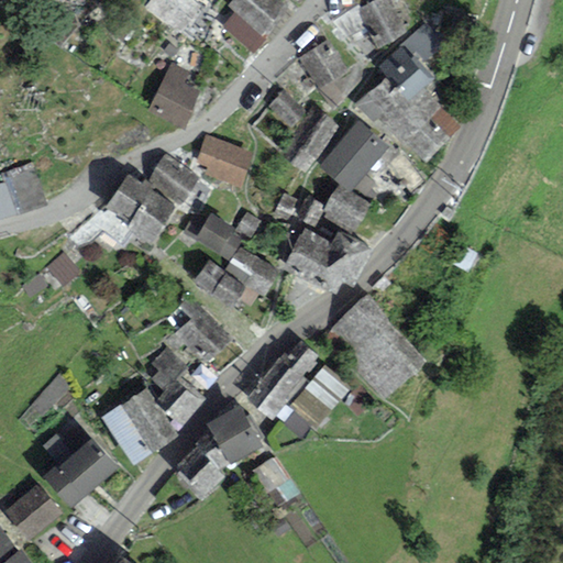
[(194,0),(148,0),(143,10),(178,36),(201,4),(194,0)]
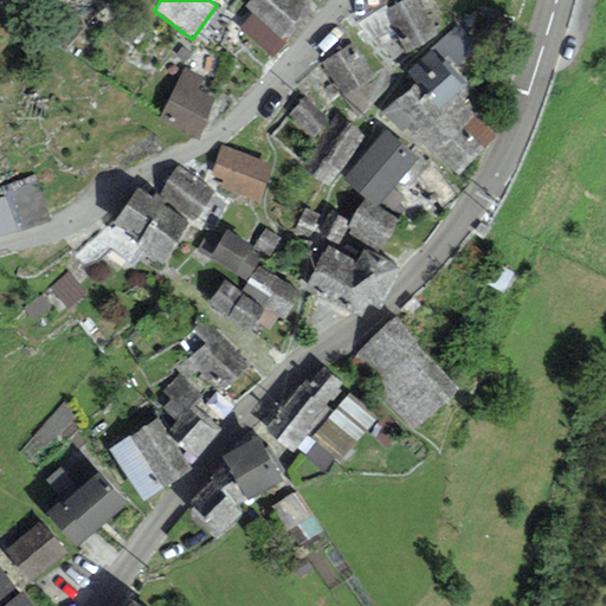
[(309,10),(297,0),(249,0),(243,7),(252,14),(283,42),(309,10)]
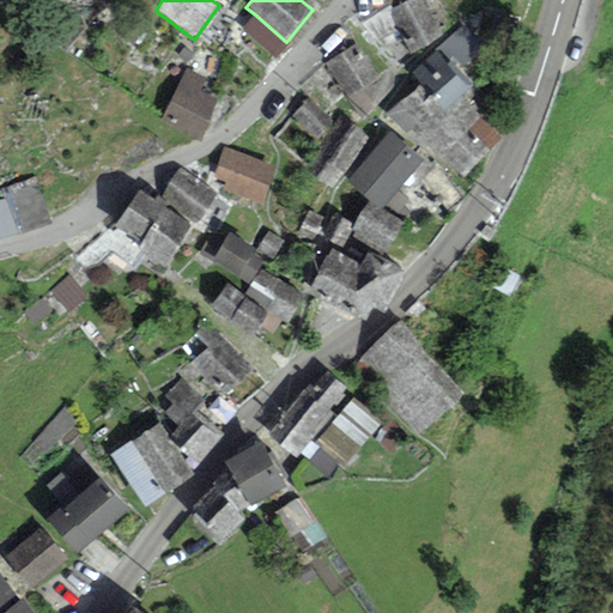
[(443,38),(424,0),(410,0),(388,11),(408,54),(443,38)]
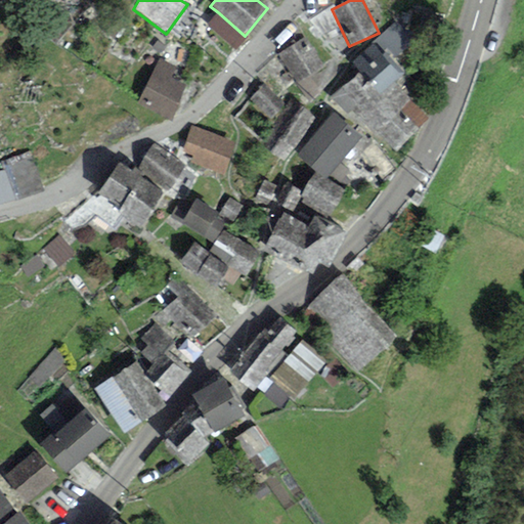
[(341,53),(349,46),(332,9),(330,4),(309,20),(341,53)]
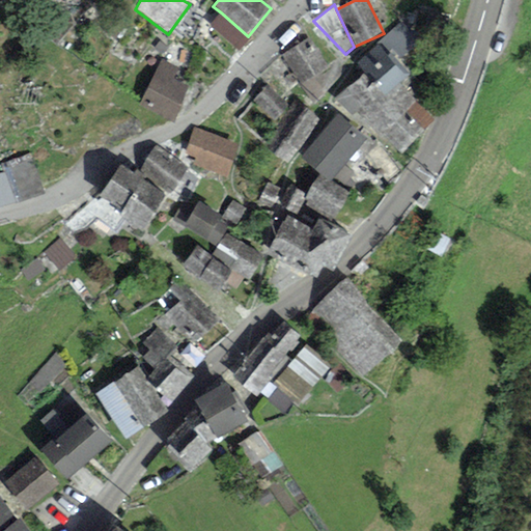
[(251,39),(248,36),(221,12),(210,25),(240,52),(251,39)]
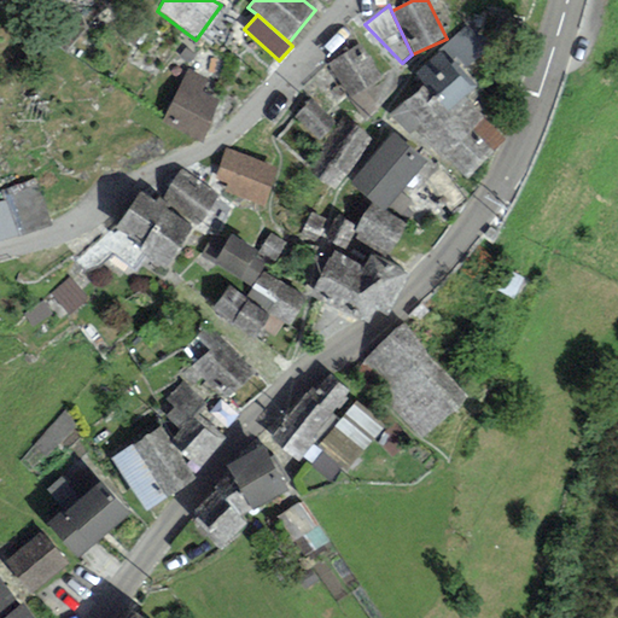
[(448,111),(471,92),(474,88),(459,71),(484,47),(466,27),(437,52),(439,53),(415,75),(448,111)]
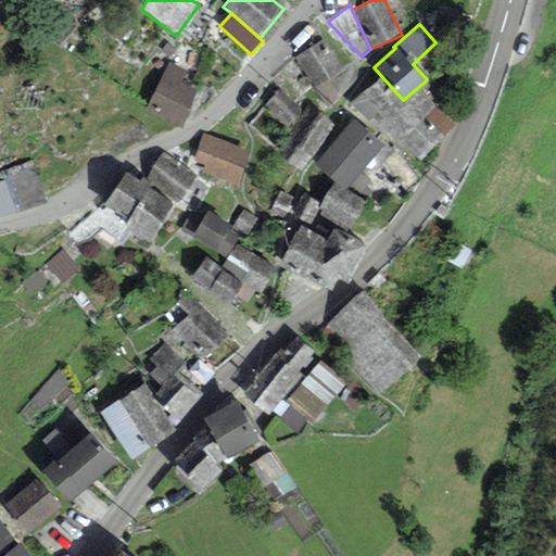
[(342,71),(323,40),(295,59),(314,88),(342,71)]
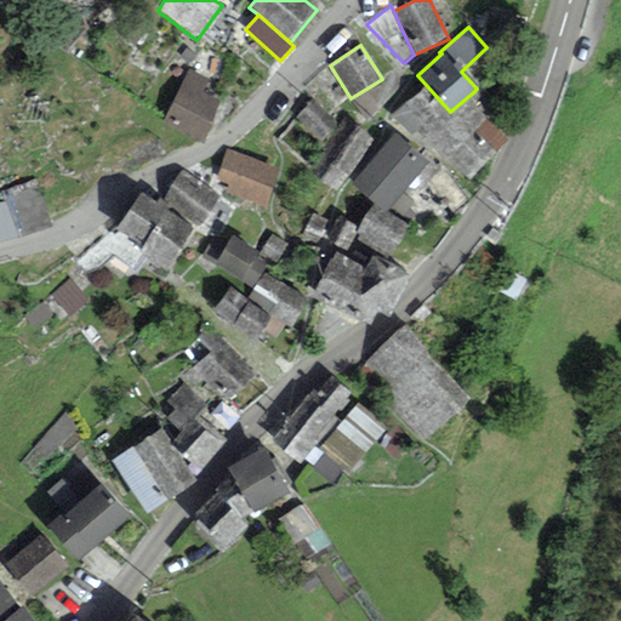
[(208,80),(187,70),(163,121),(204,146),(220,101),(201,91),(208,80)]
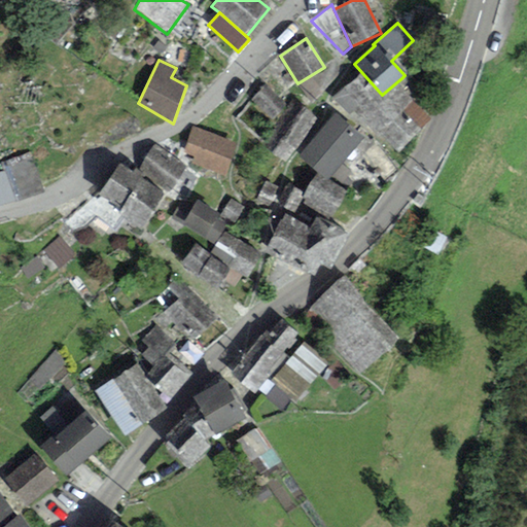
[(354,64),(329,94),(349,116),(353,112),(378,138),(380,135),(413,102),(419,96),(401,78),(382,95),(354,64)]
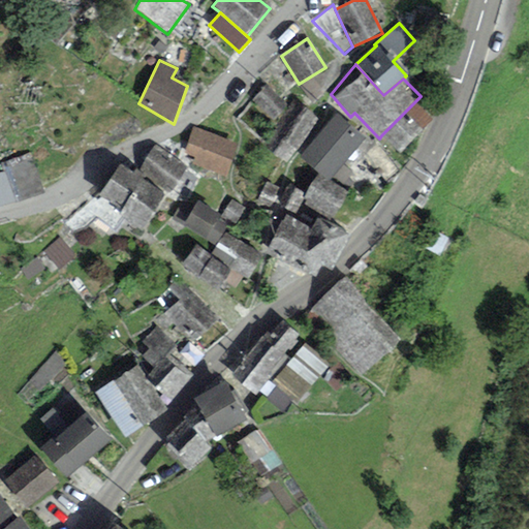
[(268,84),(249,104),(270,122),(287,101),(268,84)]
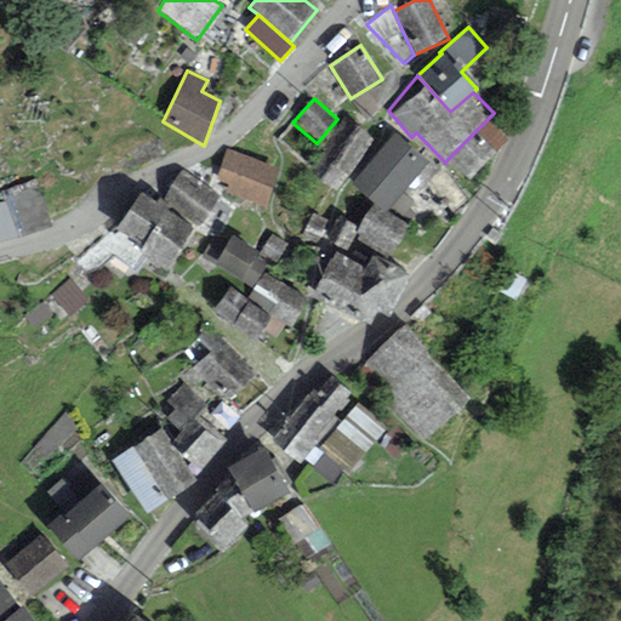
[(374,141),(345,120),(307,172),(336,193),(374,141)]
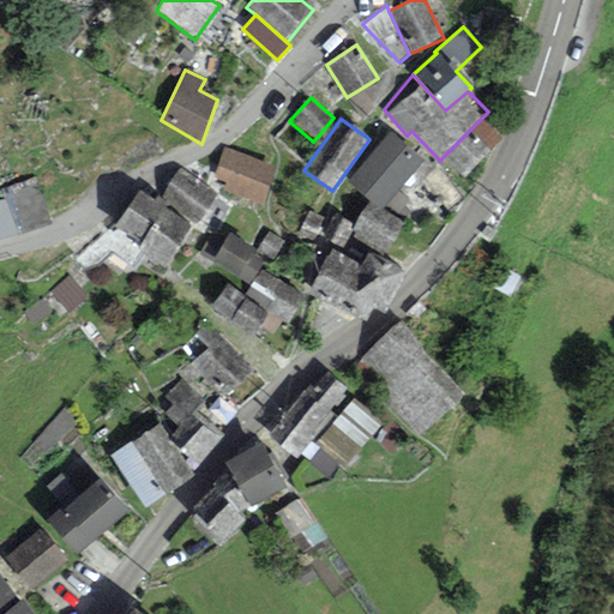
[(504,142),(481,119),(443,157),(465,180),(504,142)]
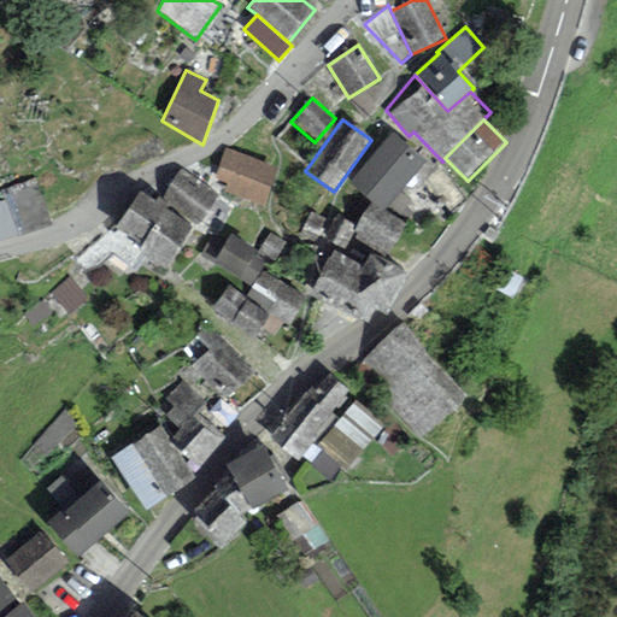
[(425,164),(392,134),(348,182),(372,203),(382,211),(425,164)]
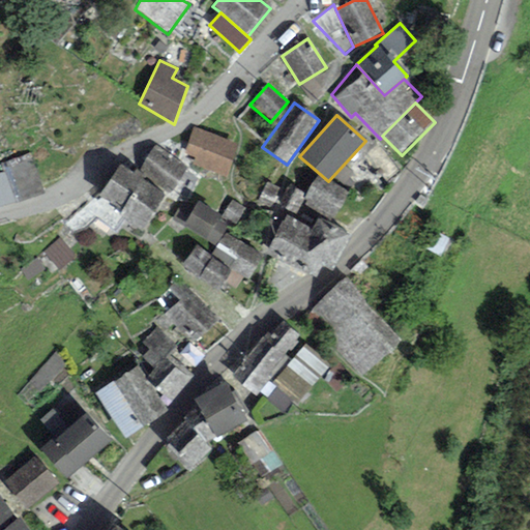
[(238,144),(193,127),(183,153),(195,157),(192,164),(226,176),(238,144)]
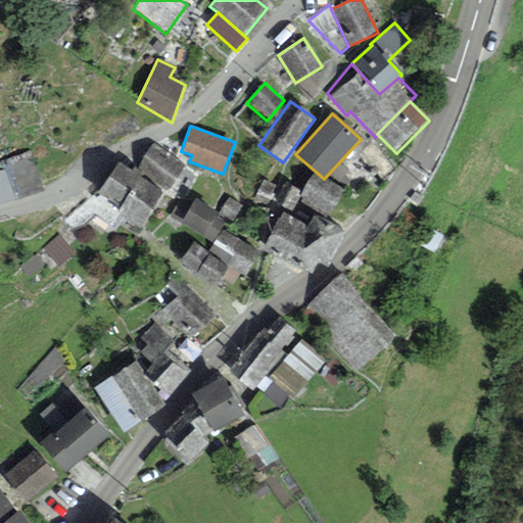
[(153,144),(137,169),(167,191),(185,165),(153,144)]
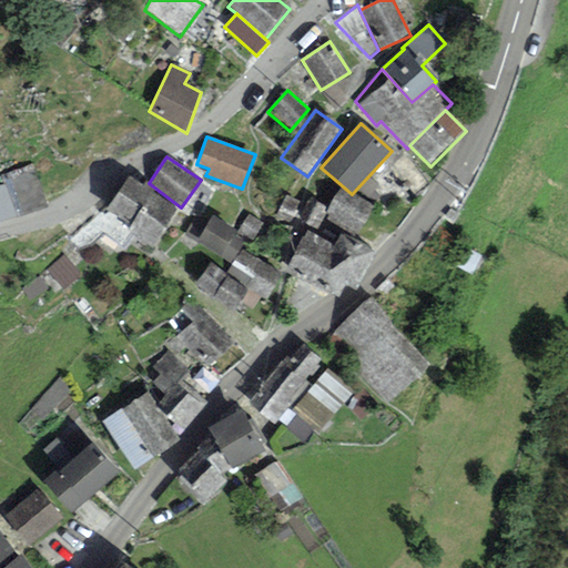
[(30,168),(0,178),(0,215),(42,201),(30,168)]
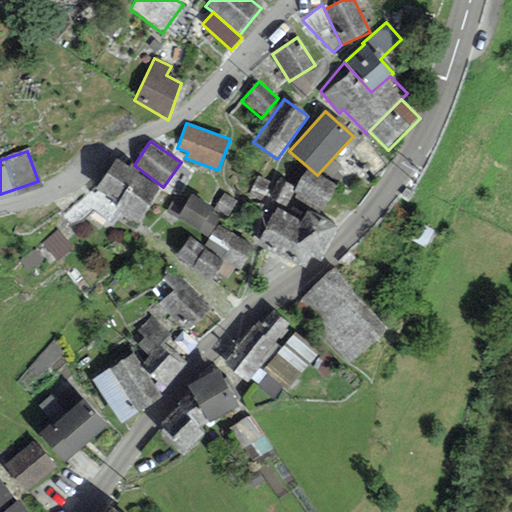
[(128,168),(115,159),(92,193),(136,222),(159,188),(137,173),(139,170),(131,164),(128,168)]
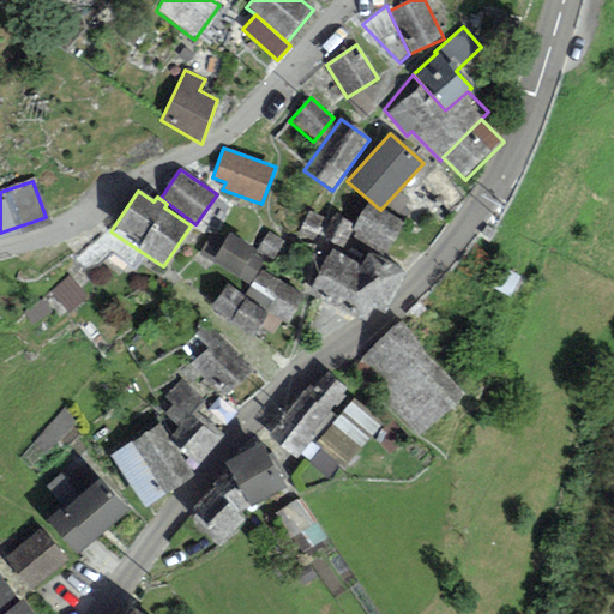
[(380,210),(371,202),(355,227),(350,238),(384,257),(403,228),(380,210)]
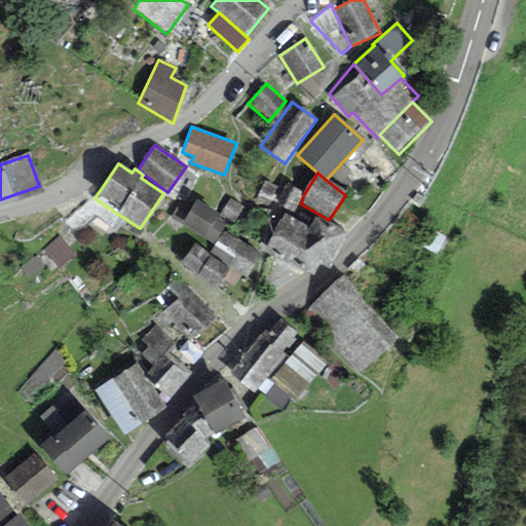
[(300,203),(304,194),(288,185),(284,191),(266,181),(256,199),(284,215),(291,219),(300,203)]
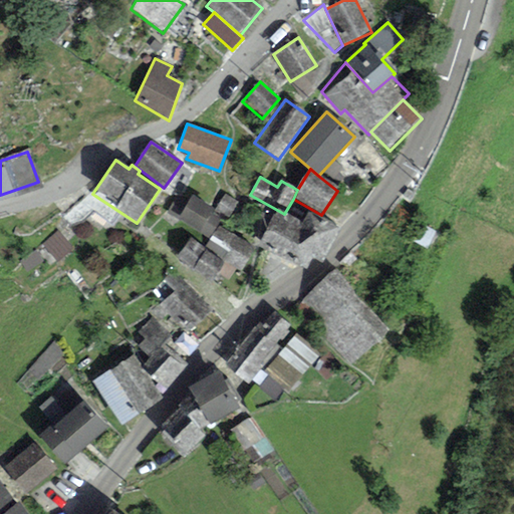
[(238,203),(224,195),(215,211),(229,219),(238,203)]
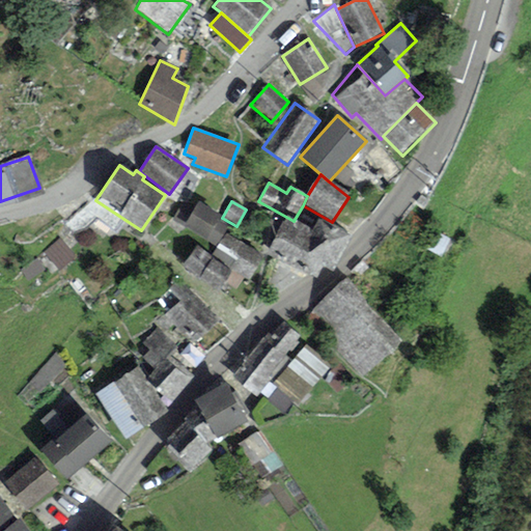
[(179,207),(171,220),(216,247),(227,228),(218,222),(221,217),(198,202),(191,215),(179,207)]
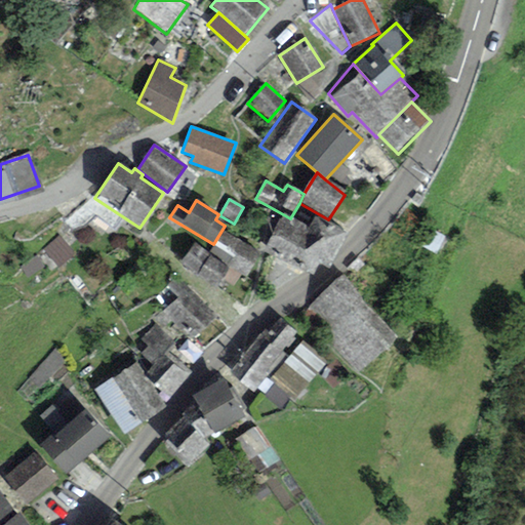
[(290,218),(283,214),(265,251),(312,275),(317,264),(327,268),(346,233),(314,217),(310,227),(290,218)]
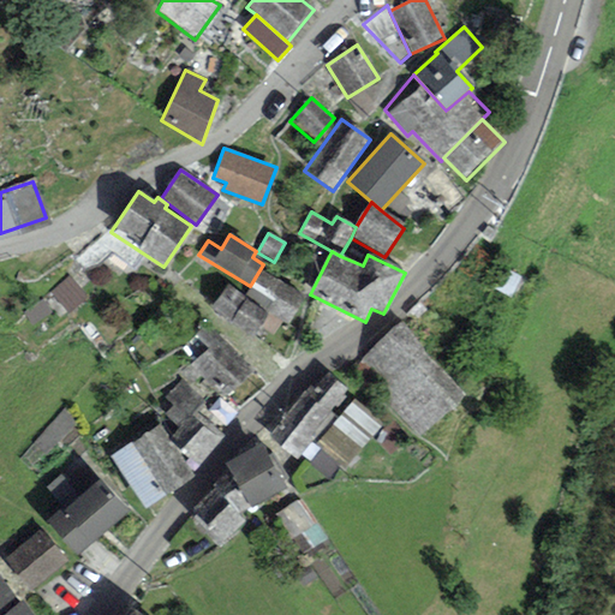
[(303,297),(261,272),(244,296),(269,315),(286,326),(303,297)]
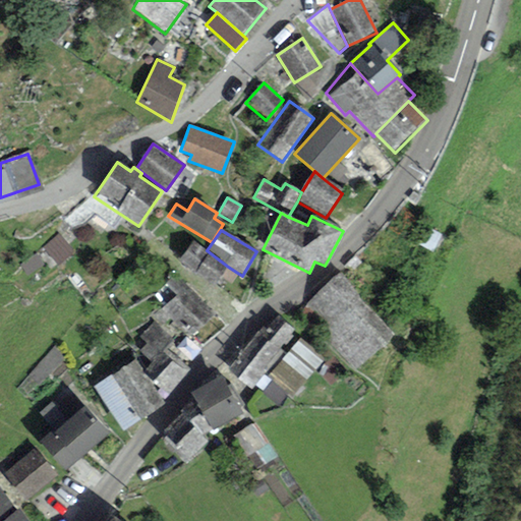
[(72,251),(57,235),(43,248),(57,265),(72,251)]
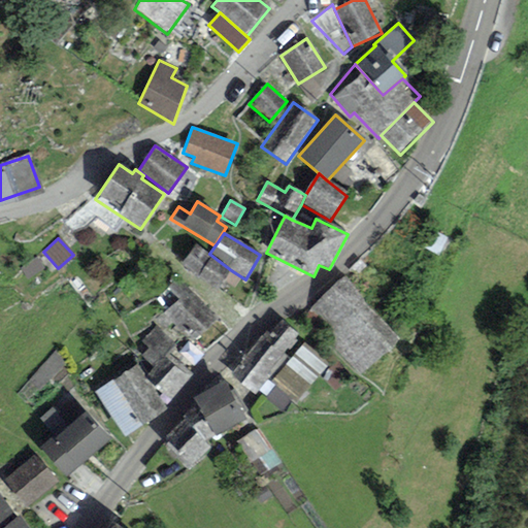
[(209,254),(196,243),(179,266),(218,290),(231,270),(209,254)]
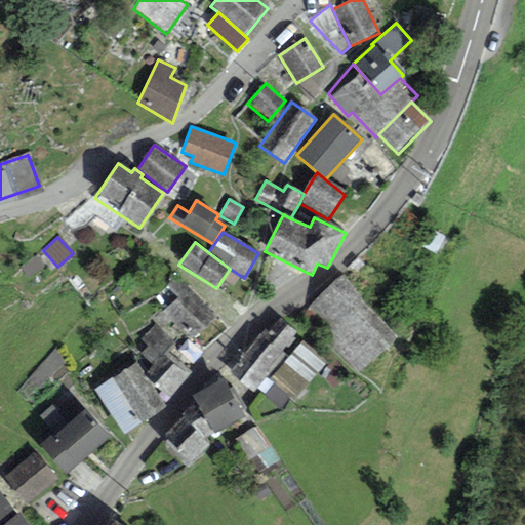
[(177,276),(166,287),(176,297),(164,310),(194,341),(218,318),(177,276)]
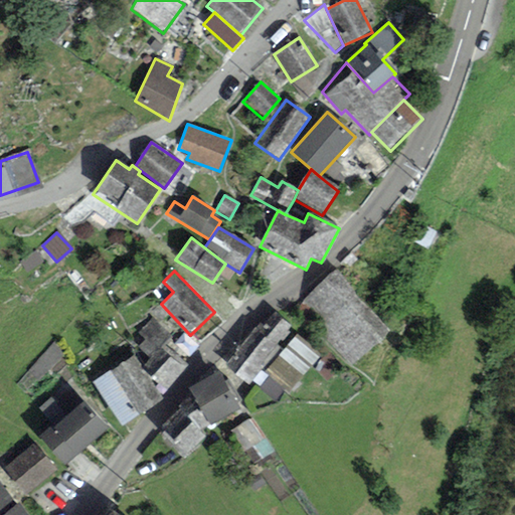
[(335,271),(297,306),(352,367),(391,331),(335,271)]
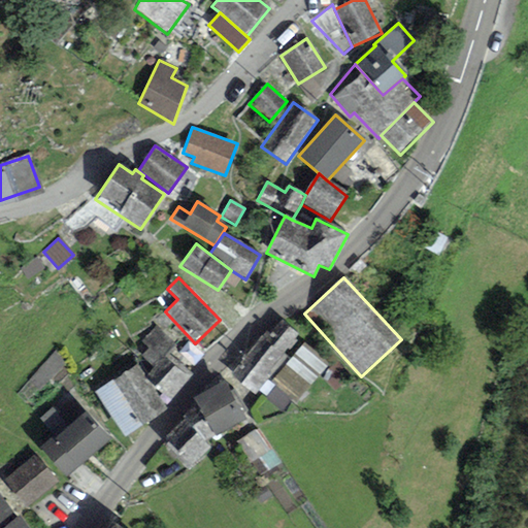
[(266,331),(261,337),(284,356),(289,350),(292,353),(299,342),(295,339),(298,334),(281,321),(270,335),(266,331)]
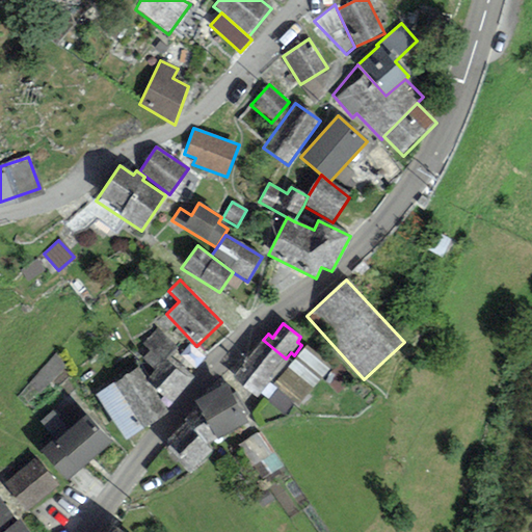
[(177,347),(155,329),(142,344),(150,350),(142,360),(156,370),(150,377),(159,386),(157,390),(173,402),(193,378),(168,357),(177,347)]
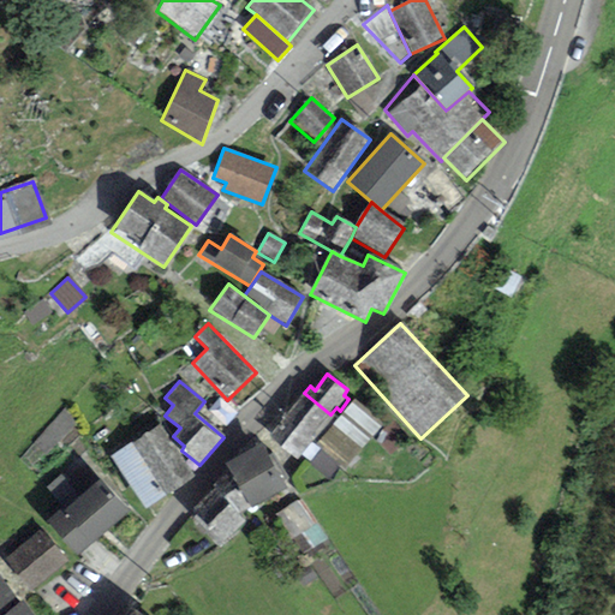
[(330,415),(304,393),(269,437),(296,459),(330,415)]
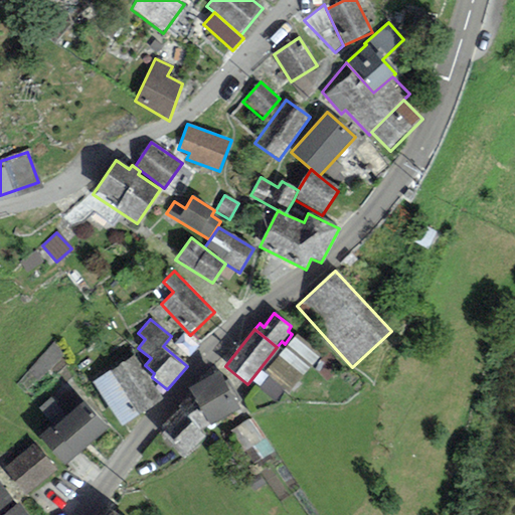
[(320,354),(296,335),(266,372),(290,391),(320,354)]
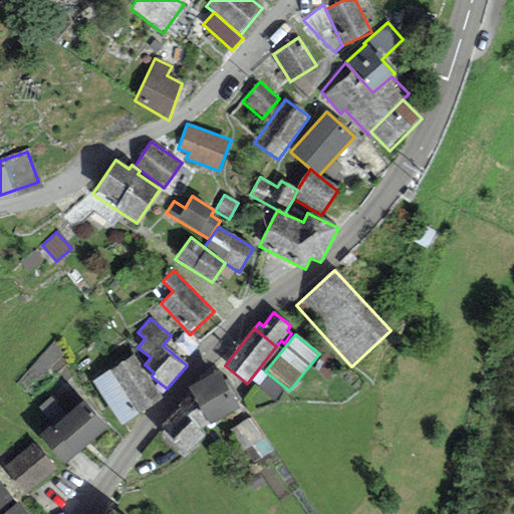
[(91,381),(120,426),(163,398),(134,353),(91,381)]
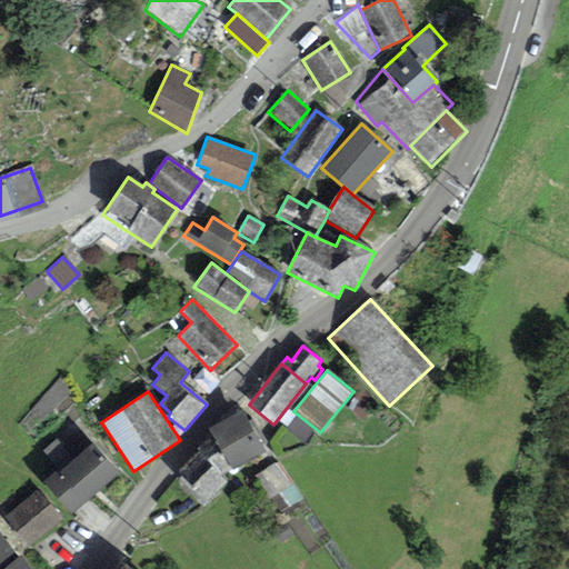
[(230,468),(232,471),(267,452),(262,445),(266,442),(252,419),(249,421),(242,409),(208,429),(212,436),(230,468)]
